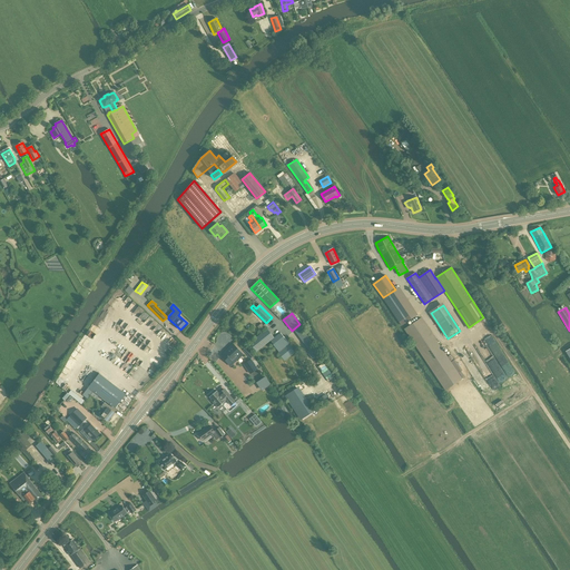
[(404,330),(445,390),(462,379),(421,318),(404,330)]
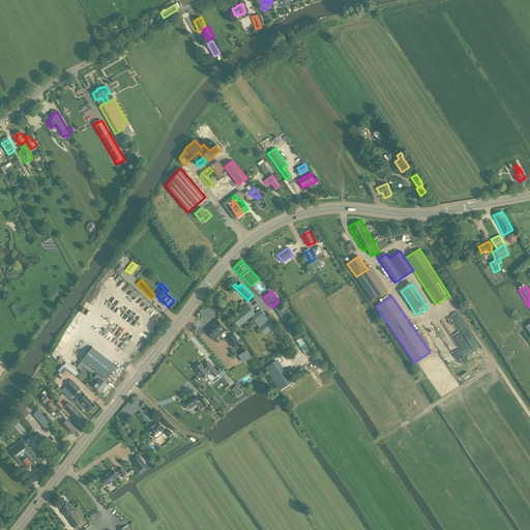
[(238,327),(255,314),(247,306),(232,319),(238,327)]
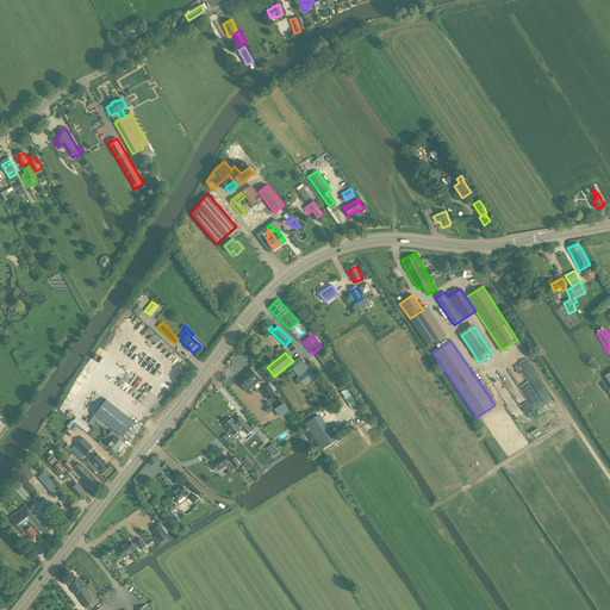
[(296,373),(306,365),(300,356),(290,365),(296,373)]
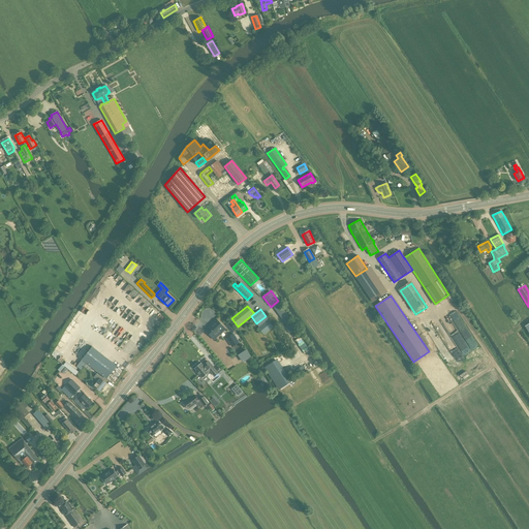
[(212,338),(223,328),(217,319),(212,324),(212,325),(206,331),(212,338)]
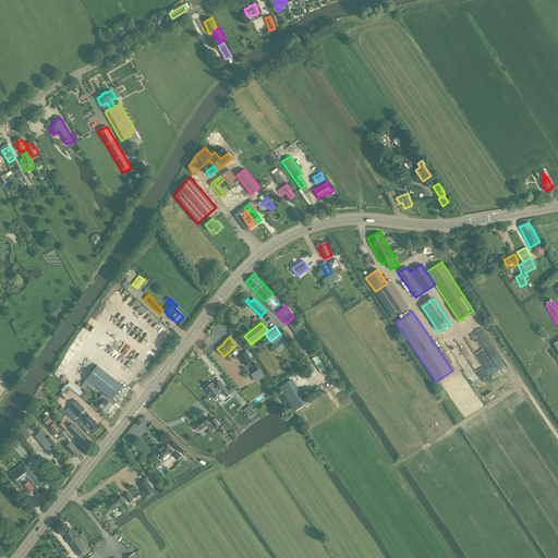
[(279,353),(289,344),(283,337),(273,346),(279,353)]
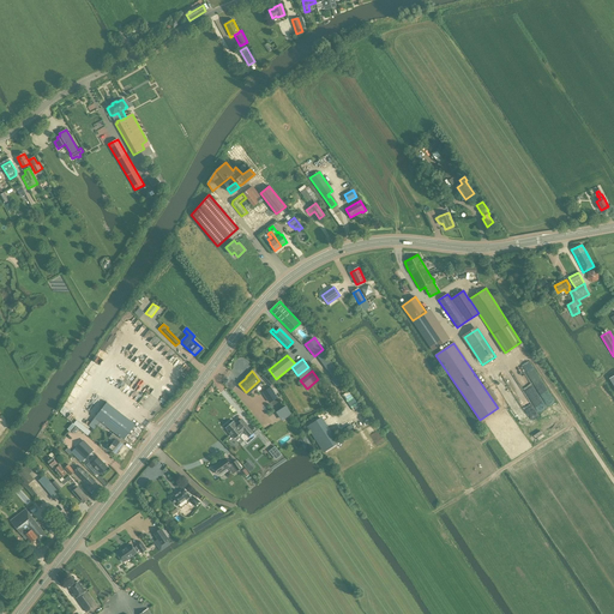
[(339,389),(348,383),(341,372),(332,378),(339,389)]
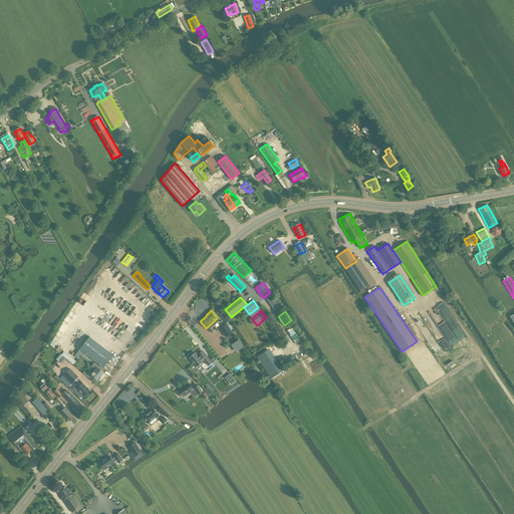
[(226,337),(232,333),(226,324),(220,328),(226,337)]
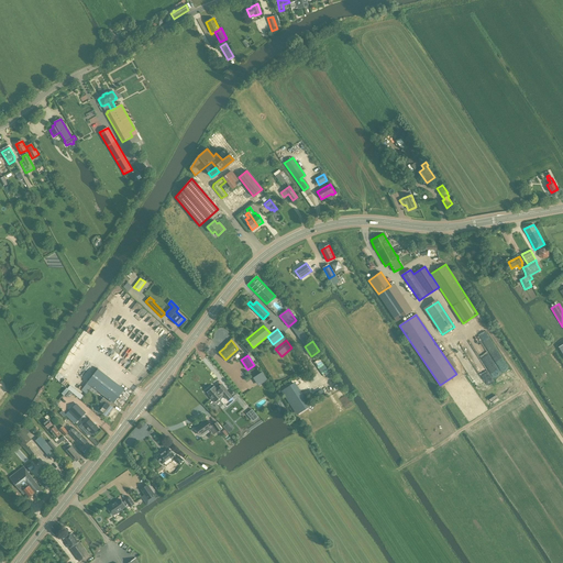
[(81,390),(86,394),(91,386),(113,404),(124,389),(98,370),(81,390)]
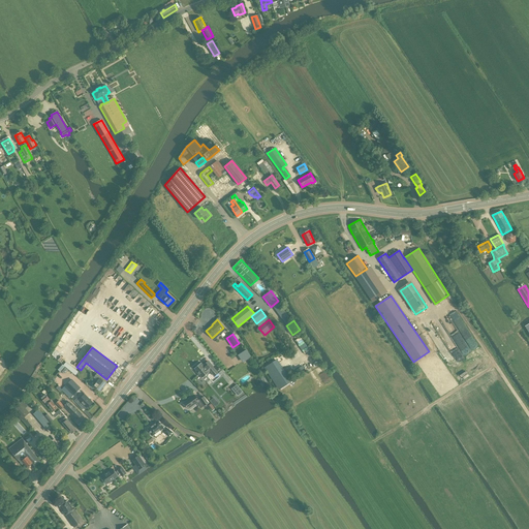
[(200,363),(193,369),(201,378),(210,371),(214,377),(218,374),(207,361),(203,365),(200,363)]
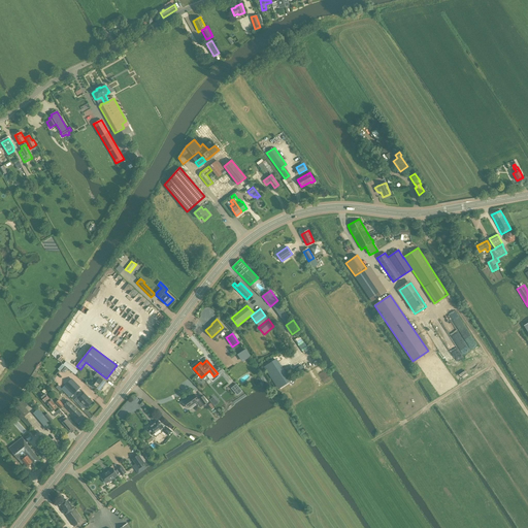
[(275,360),(265,366),(279,388),(290,382),(292,380),(287,370),(284,372),(275,360)]
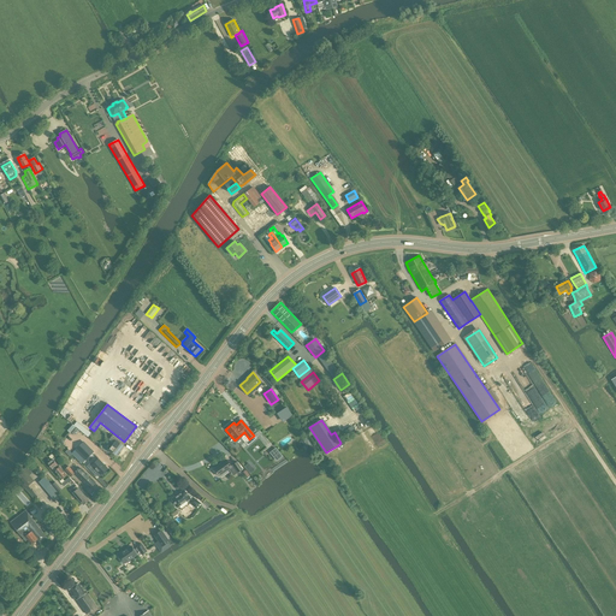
[(117,456),(124,446),(118,442),(119,440),(113,436),(110,439),(114,443),(110,450),(117,456)]
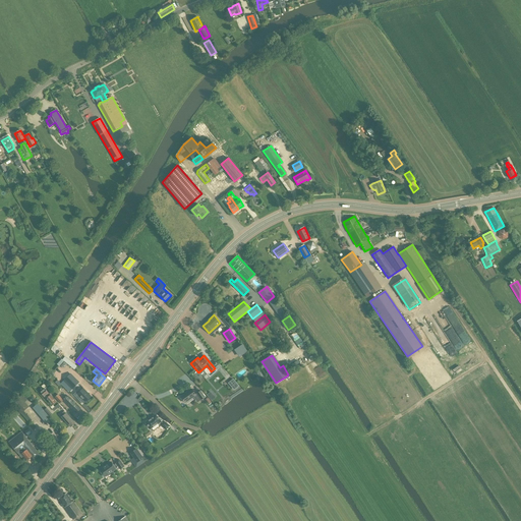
[(70,373),(64,380),(73,389),(79,383),(70,373)]
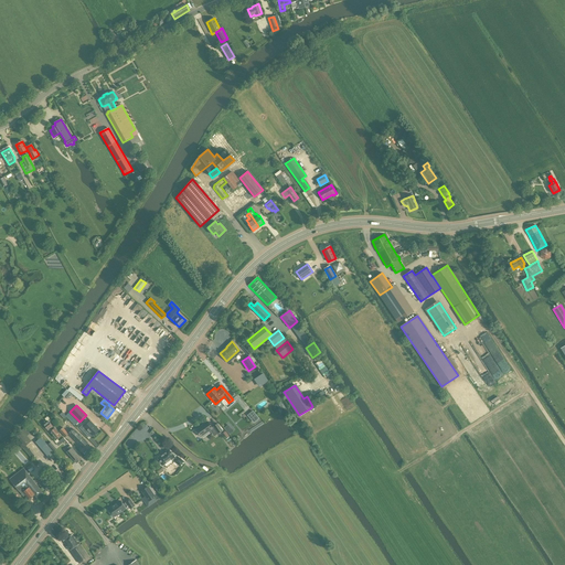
[(258,418),(253,412),(247,415),(254,423),(258,418)]
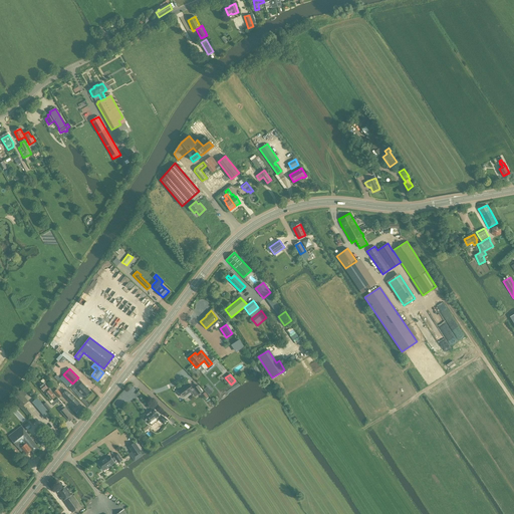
[(50,386),(48,383),(47,382),(45,383),(44,382),(40,387),(46,394),(46,393),(52,399),(55,396),(48,388),(50,386)]
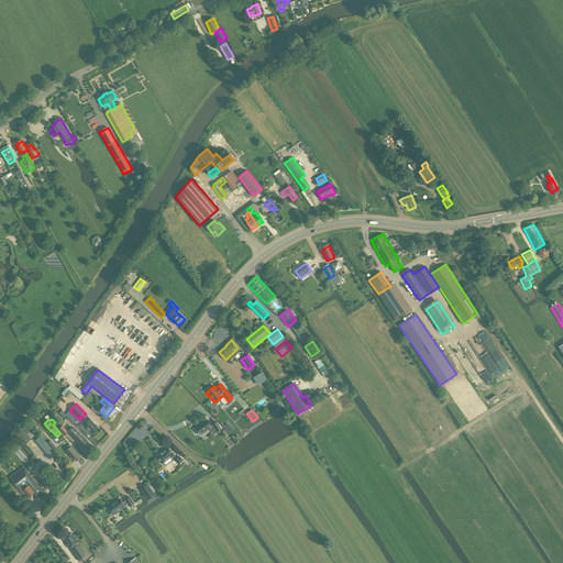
[(96,431),(98,429),(90,420),(84,426),(81,423),(79,427),(89,437),(91,433),(92,434),(92,433),(94,434),(97,431),(96,431)]
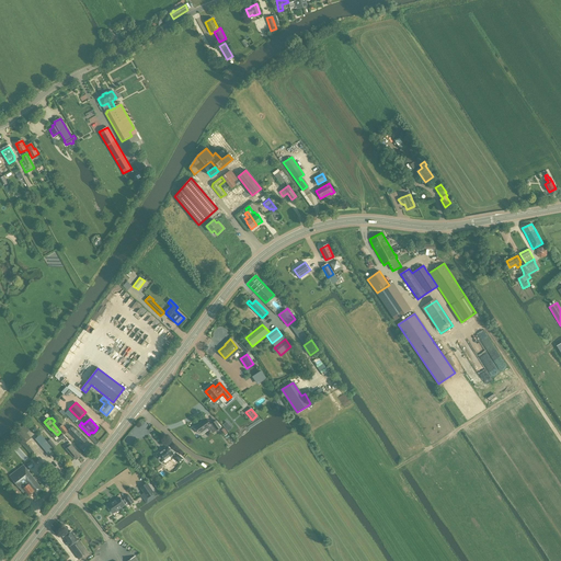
[(210,425),(206,419),(194,427),(199,434),(208,427),(210,431),(215,427),(217,430),(220,427),(216,421),(212,423),(213,424),(210,425)]
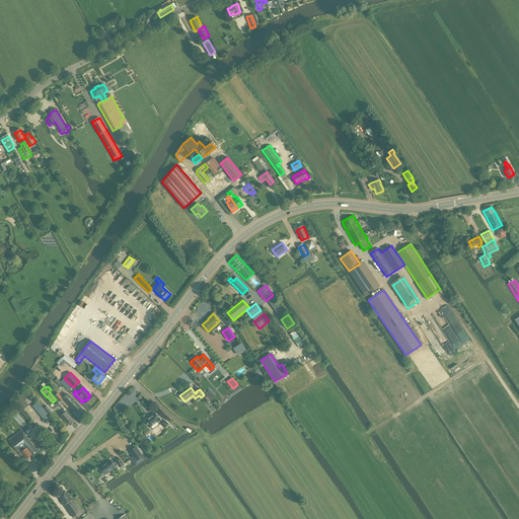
[(63,398),(58,392),(55,395),(60,401),(63,398)]
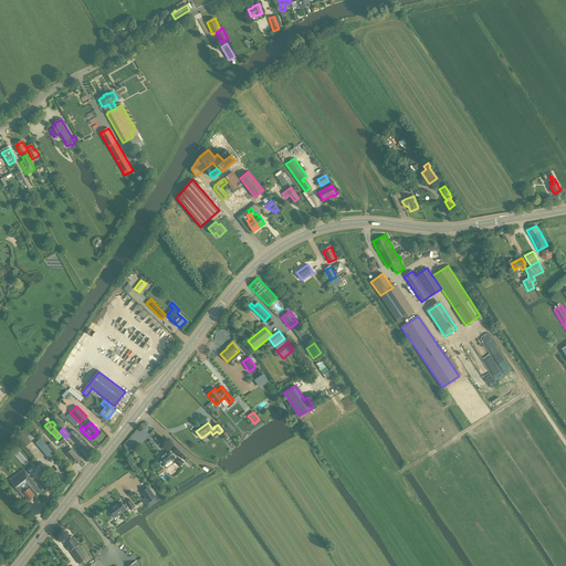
[(87,443),(74,430),(69,436),(71,437),(83,449),(87,443)]
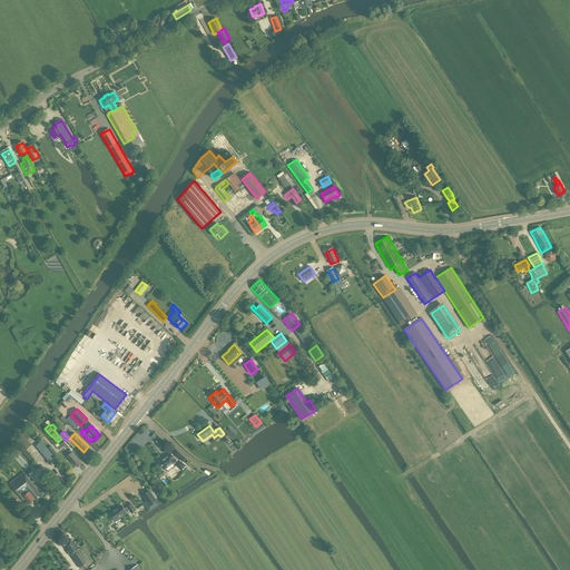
[(31,445),(21,434),(12,442),(23,453),(31,445)]
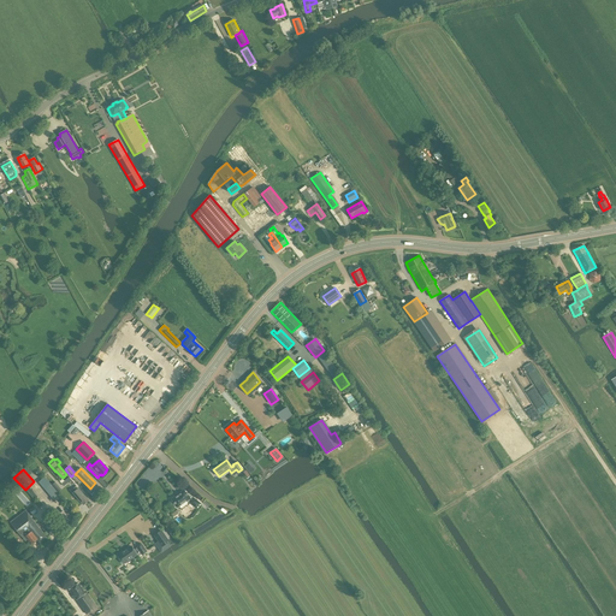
[(83,505),(89,501),(78,489),(77,490),(76,486),(71,491),(83,505)]
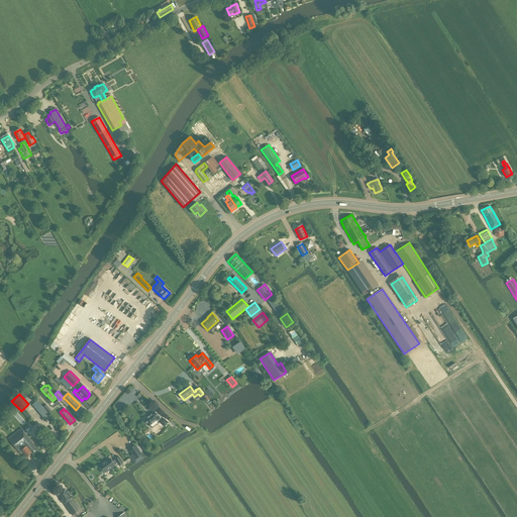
[(152,428),(160,423),(165,427),(169,422),(158,414),(158,415),(154,412),(150,414),(151,415),(148,417),(147,417),(144,419),(146,422),(145,423),(147,426),(148,425),(149,426),(150,425),(152,428)]
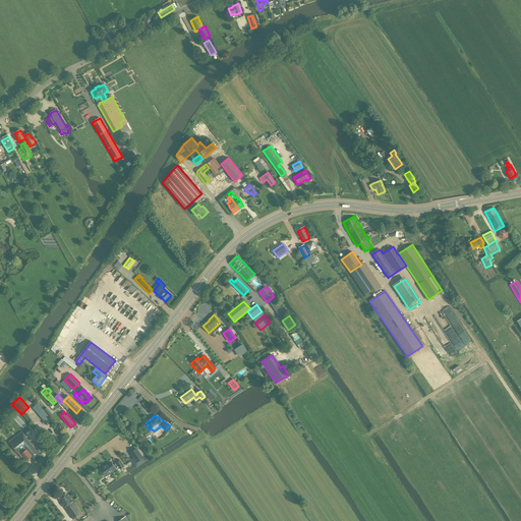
[(21,431),(9,441),(11,444),(11,445),(21,458),(23,457),(26,460),(29,458),(30,458),(32,457),(37,462),(42,458),(21,431)]
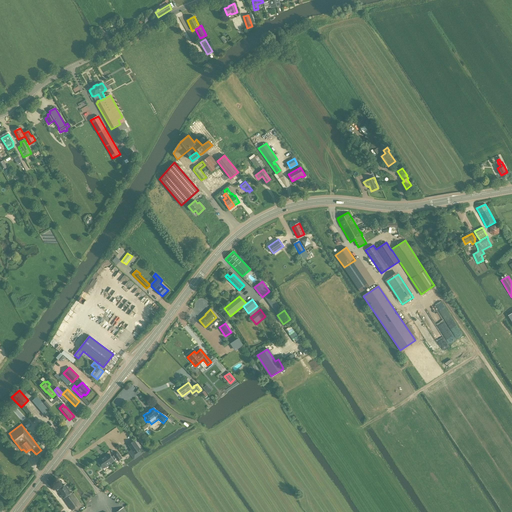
[(135,454),(140,450),(134,441),(128,445),(135,454)]
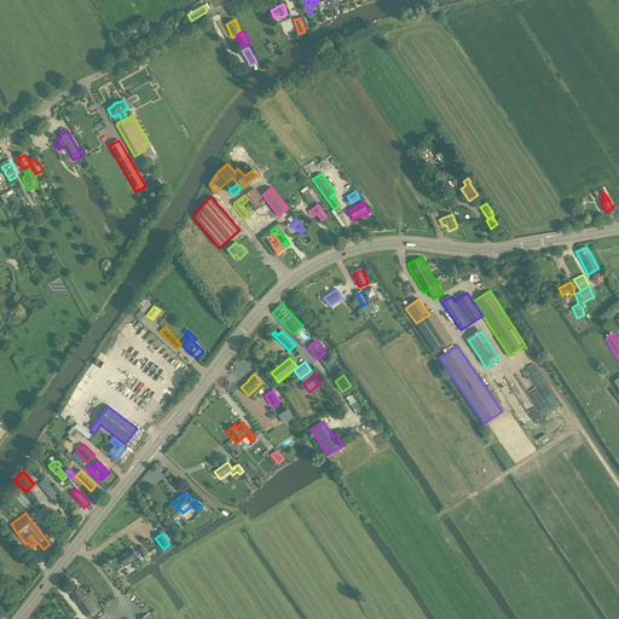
[(143,548),(139,550),(138,550),(138,551),(134,554),(132,549),(119,559),(125,567),(142,555),(143,557),(148,554),(143,548)]
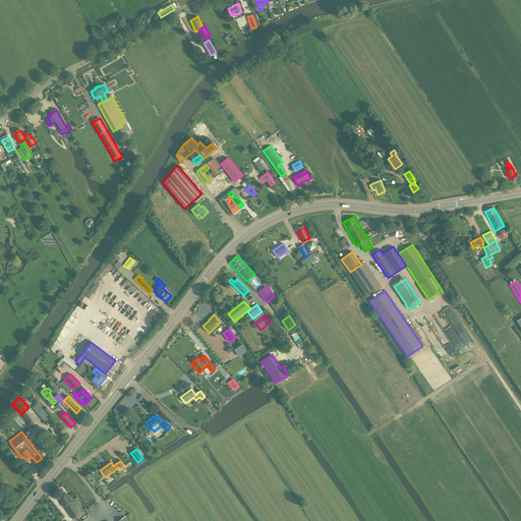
[(71,502),(66,494),(58,499),(73,520),(81,514),(73,502),(72,502),(71,502)]
